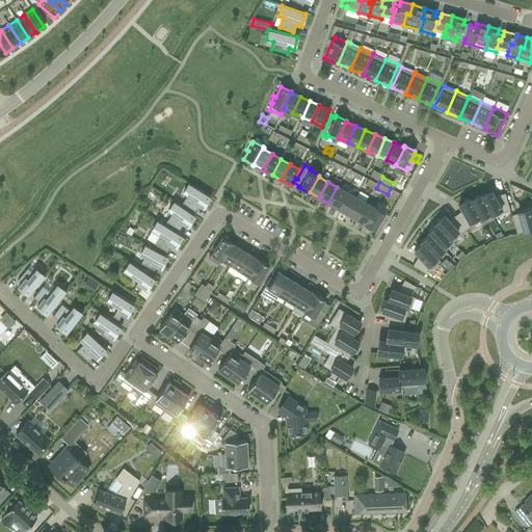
[(210,196),(188,183),(183,192),(187,194),(181,204),(194,212),(198,205),(203,208),(210,196)]
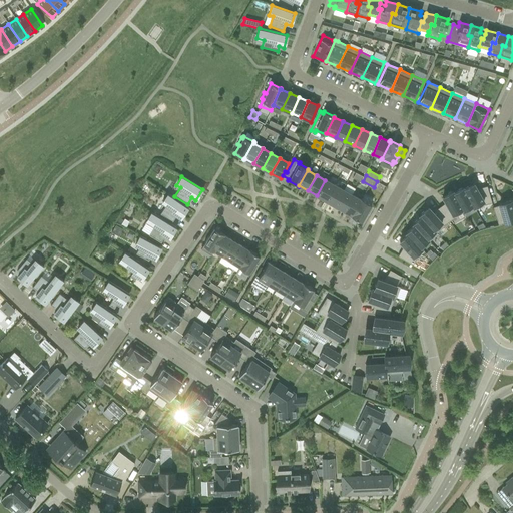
[(325,180),(317,195),(325,200),(334,185),(325,180)]
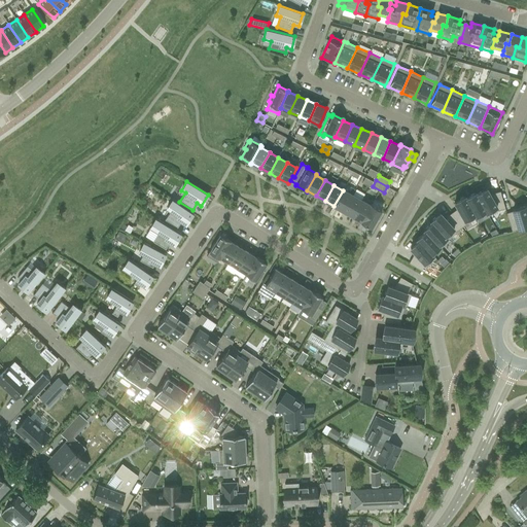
[(486,189),(477,195),(476,195),(485,211),(488,216),(498,211),(505,209),(500,191),(489,195),(486,189)]
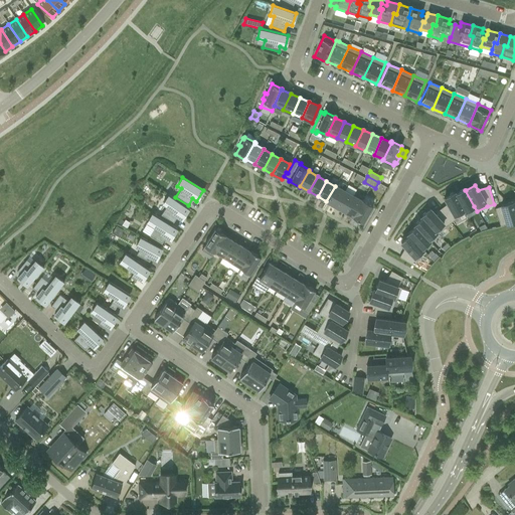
[(335,186),(326,201),(335,206),(344,191),(335,186)]
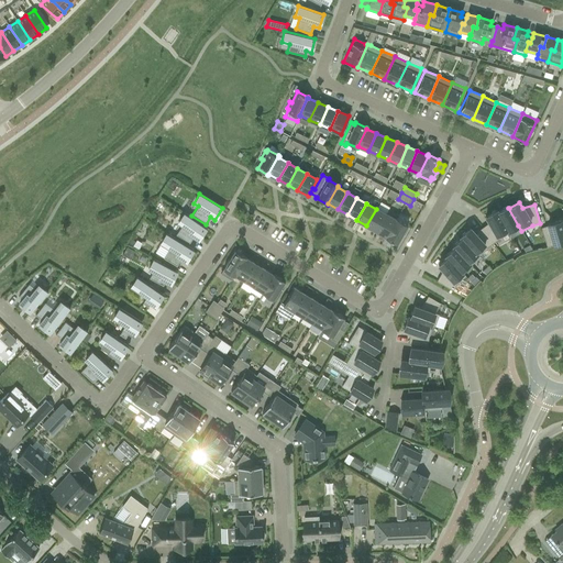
[(508,206),(497,211),(497,212),(508,231),(518,225),(508,208),(509,208),(508,206)]
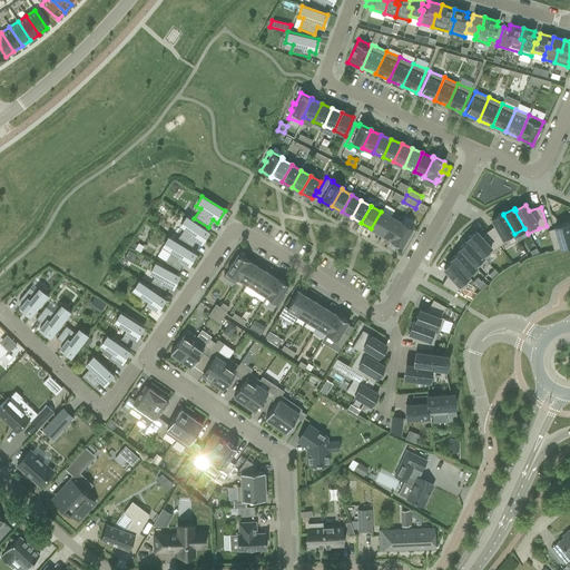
[(391,217),(381,212),(371,228),(381,234),(391,217)]
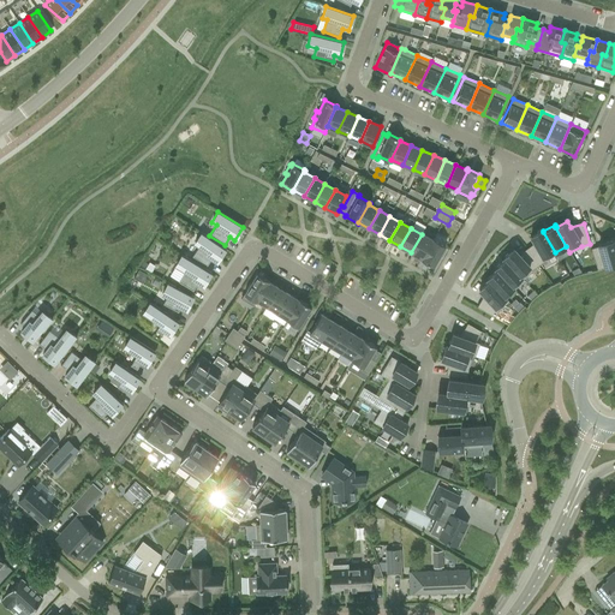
[(543,232),(543,231),(542,230),(530,237),(535,243),(526,249),(538,266),(544,261),(556,255),(555,252),(543,232)]
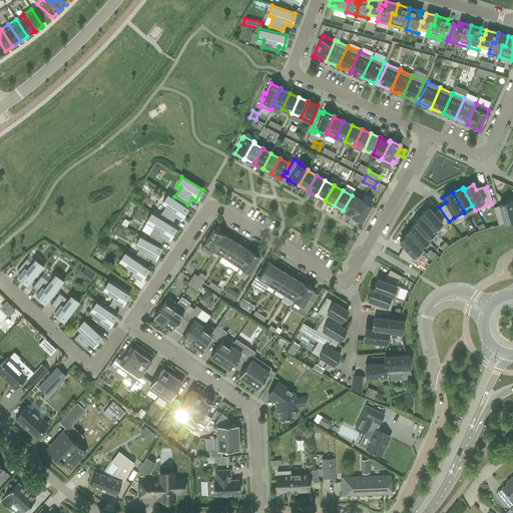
[(180,218),(187,207),(167,194),(162,202),(165,205),(159,214),(172,222),(176,216),(180,218)]
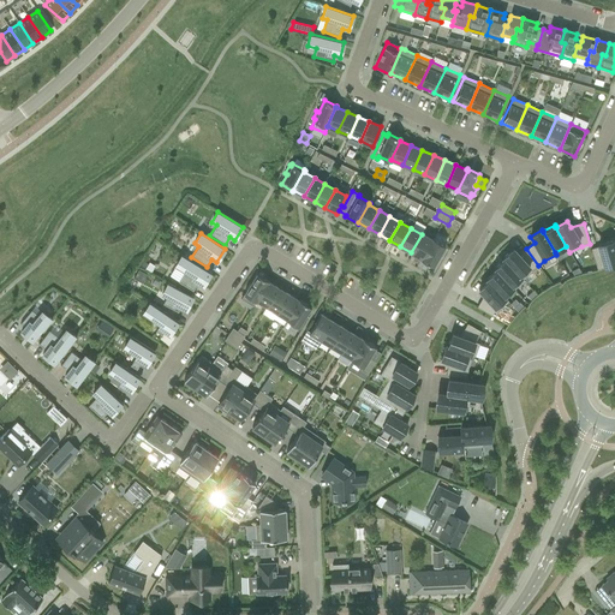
[(422,234),(411,252),(422,258),(433,240),(431,239),(422,234)]
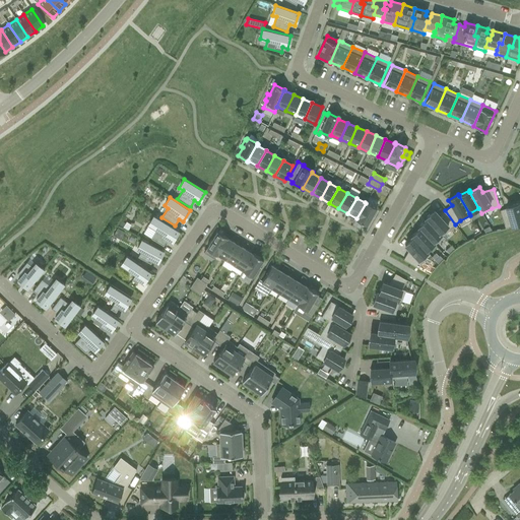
[(356,218),(355,219),(366,225),(372,215),(373,216),(377,211),(375,210),(376,207),(366,201),(365,202),(366,203),(356,218)]
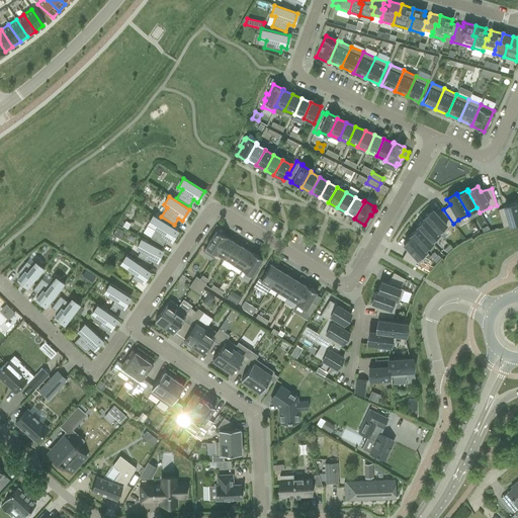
[(498,209),(503,227),(505,227),(509,225),(510,226),(517,223),(517,201),(504,206),(504,207),(498,209)]
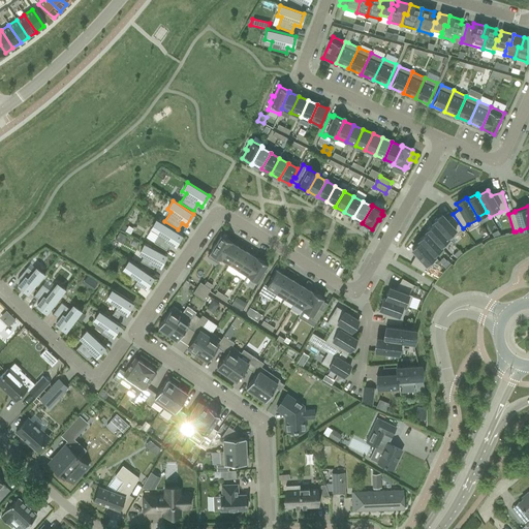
[(463,228),(453,214),(445,219),(441,214),(432,222),(434,223),(449,240),(458,232),(463,228)]
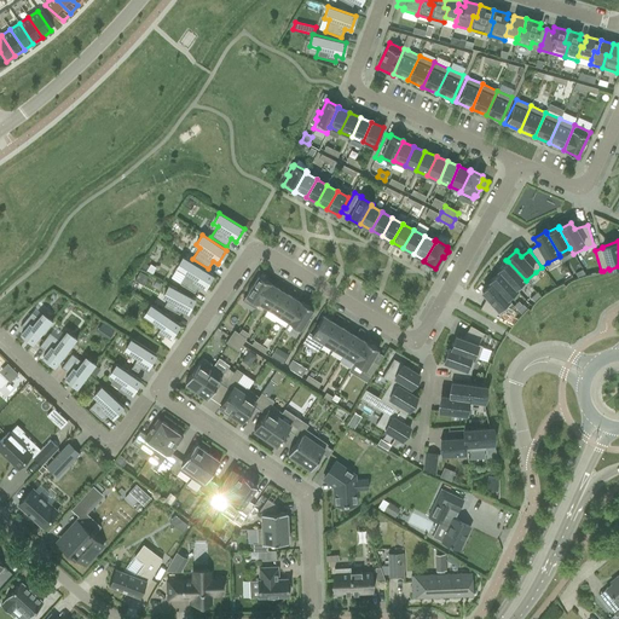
[(177,267),(171,278),(179,283),(179,284),(195,293),(200,285),(204,288),(213,275),(183,256),(177,267)]
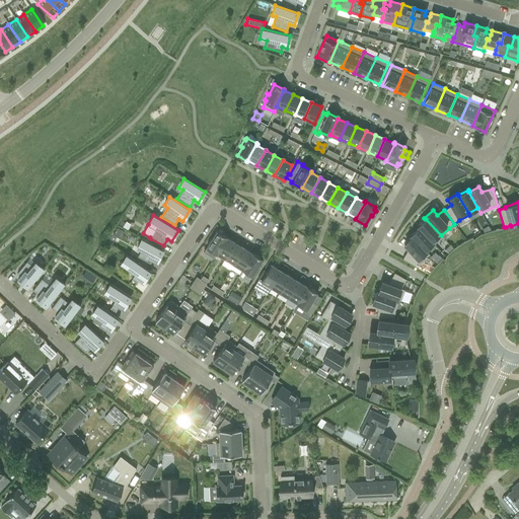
[(426,219),(418,227),(419,228),(433,242),(432,243),(434,244),(442,236),(441,235),(426,219)]
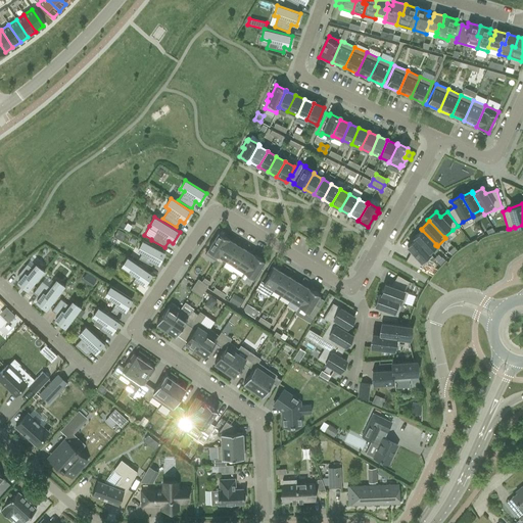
[(127,223),(123,230),(128,232),(132,226),(127,223)]
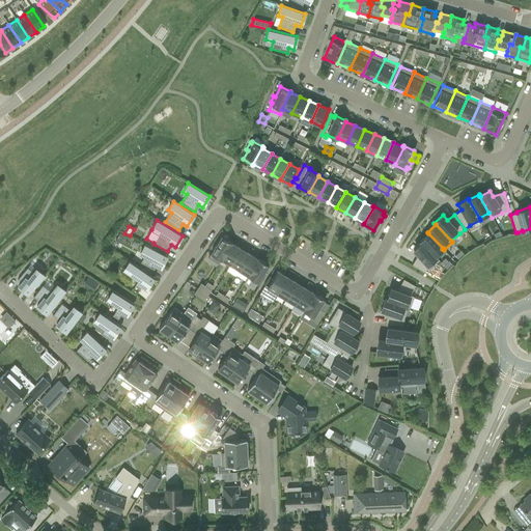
[(119,232),(115,241),(122,245),(127,236),(119,232)]
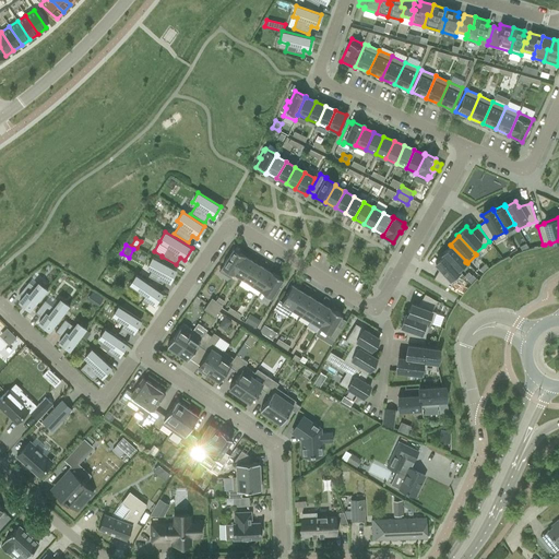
[(451,246),(442,253),(443,256),(444,254),(458,270),(458,269),(465,262),(466,261),(451,246)]
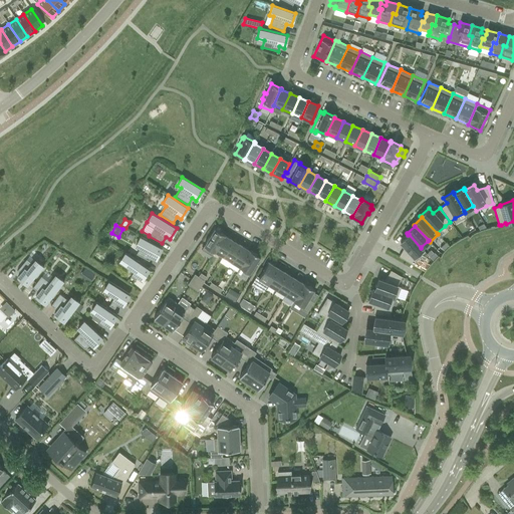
[(209,231),(195,251),(200,254),(202,250),(211,256),(215,251),(214,250),(223,235),(224,236),(224,235),(214,228),(212,233),(209,231)]
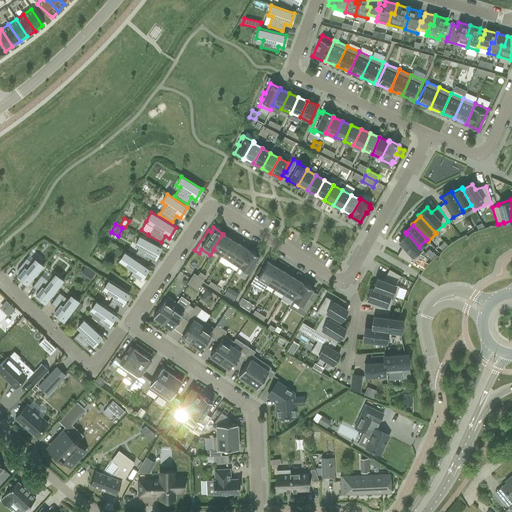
[(407,233),(406,234),(398,241),(402,246),(397,255),(412,264),(415,258),(423,251),(419,246),(419,247),(407,233)]
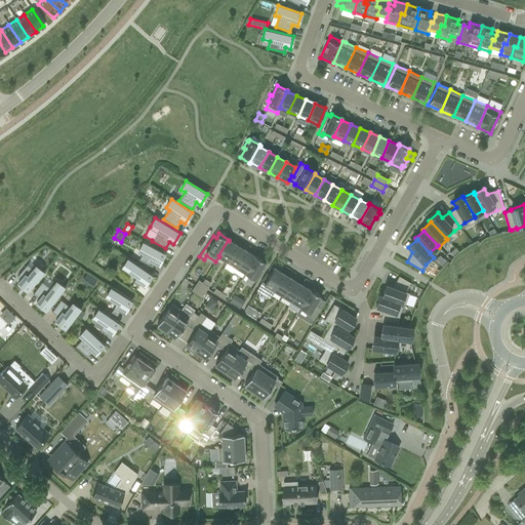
[(228,240),(218,255),(219,256),(228,261),(237,246),(229,241),(228,240)]
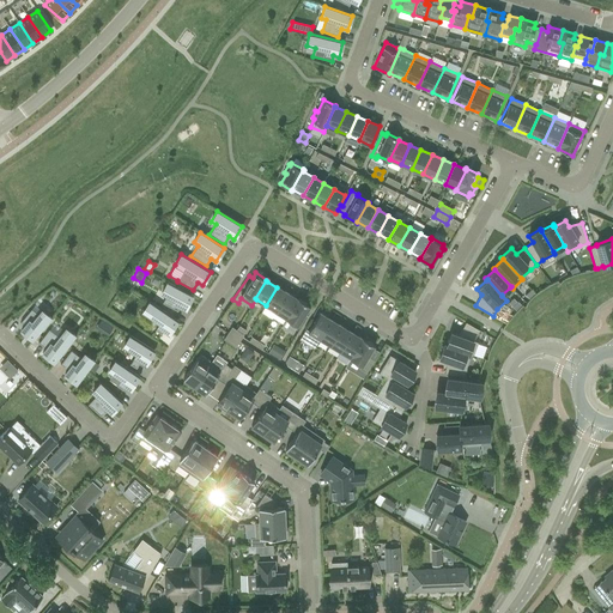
[(186,309),(193,296),(167,283),(162,293),(167,296),(162,303),(177,311),(180,307),(186,309)]
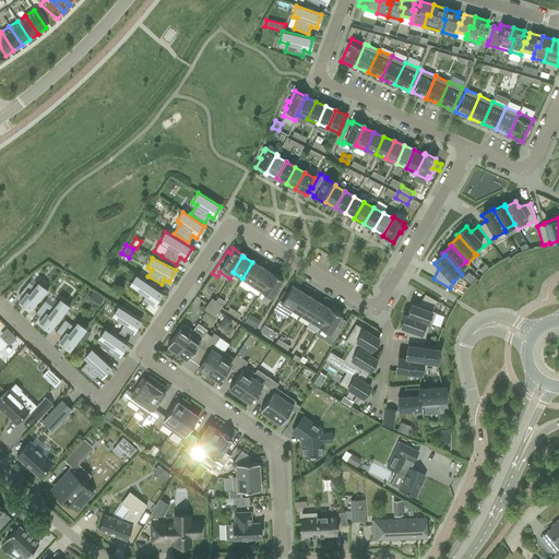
[(252,262),(242,278),(252,284),(262,268),(252,262)]
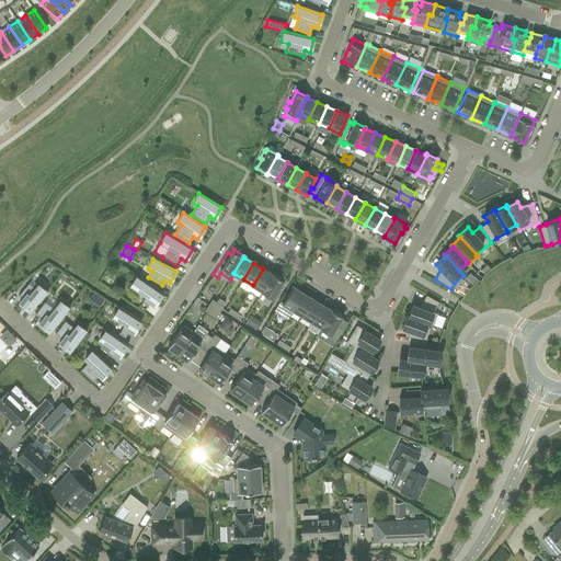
[(272,274),(263,268),(253,285),(262,290),(261,292),(262,293),(273,273),(272,274)]
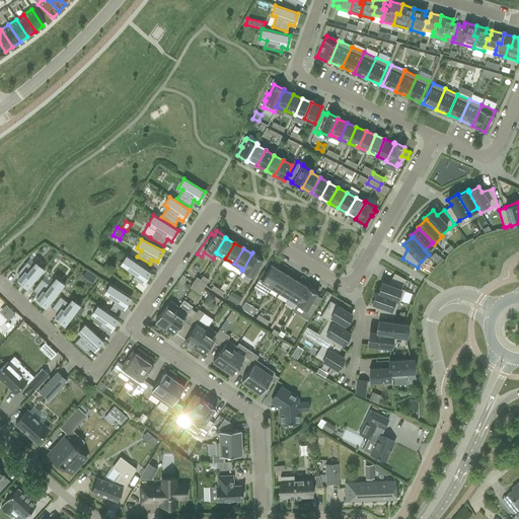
[(263,258),(252,252),(242,271),(251,276),(263,258)]
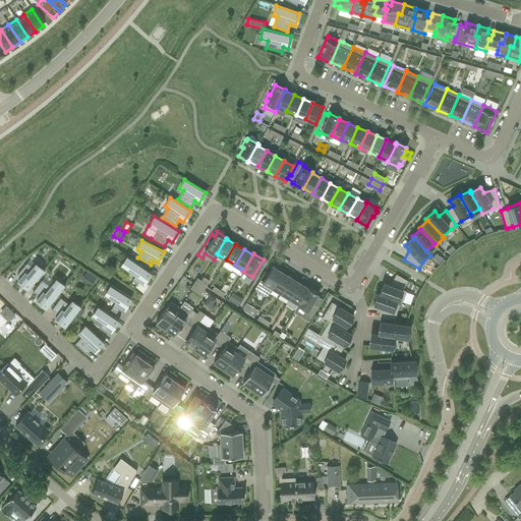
[(151,273),(127,256),(121,265),(135,275),(131,281),(137,284),(139,281),(143,284),(151,273)]
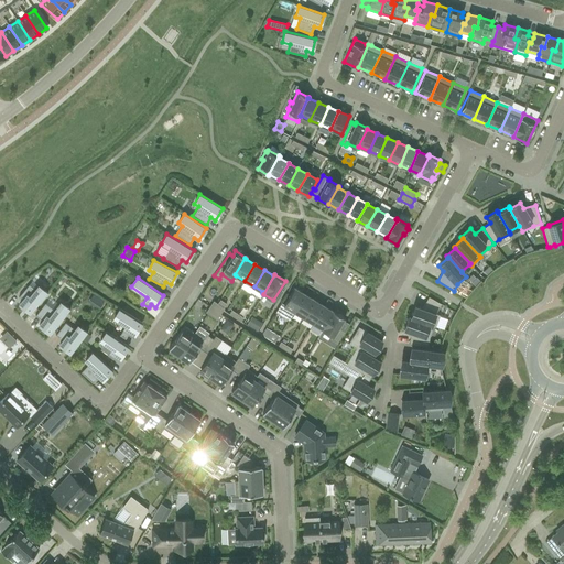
[(30,313),(46,293),(39,285),(35,290),(29,284),(19,296),(22,300),(19,304),(30,313)]
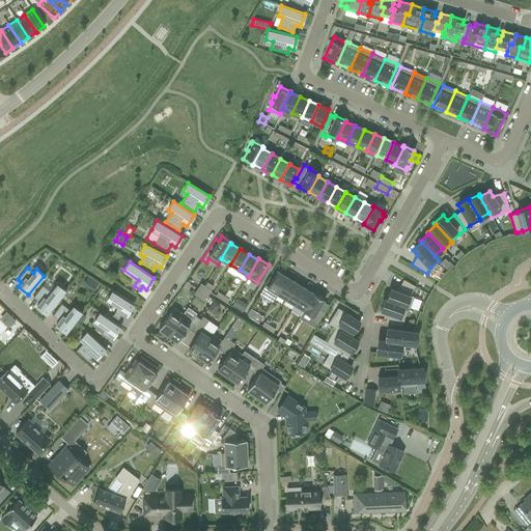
[(277,271),(268,286),(264,285),(259,294),(272,302),(275,298),(277,294),(277,292),(286,277),(277,271)]
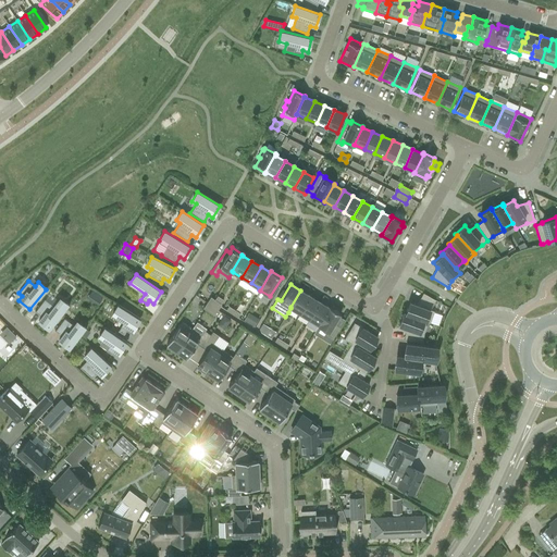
[(310,297),(300,291),(291,307),(291,308),(300,313),(310,297)]
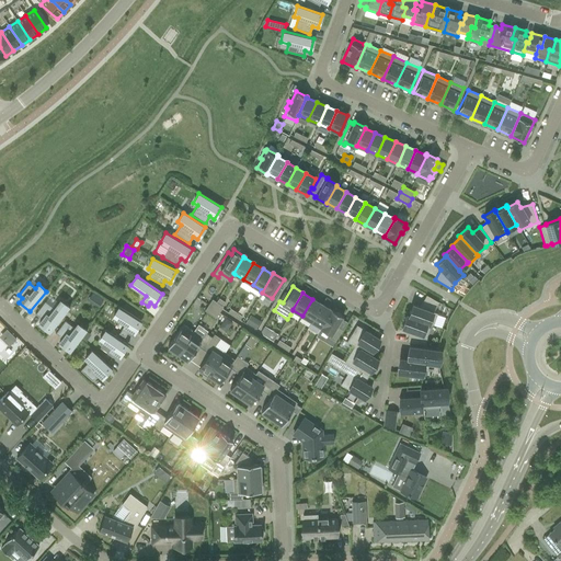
[(412,305),(409,316),(408,316),(431,324),(433,325),(437,313),(433,312),(438,302),(426,295),(420,307),(412,305)]
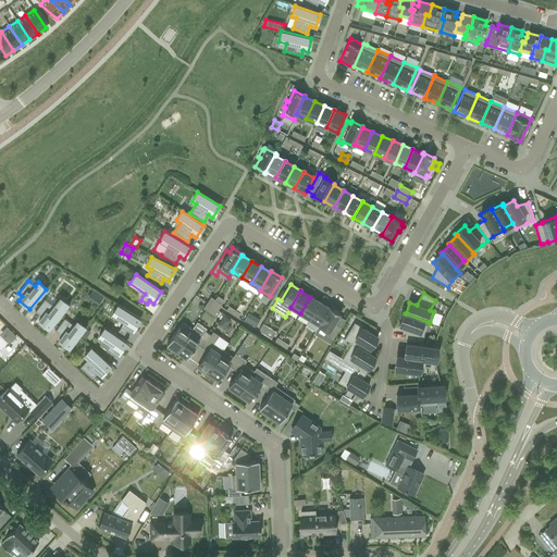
[(99,295),(94,304),(97,306),(102,298),(99,295)]
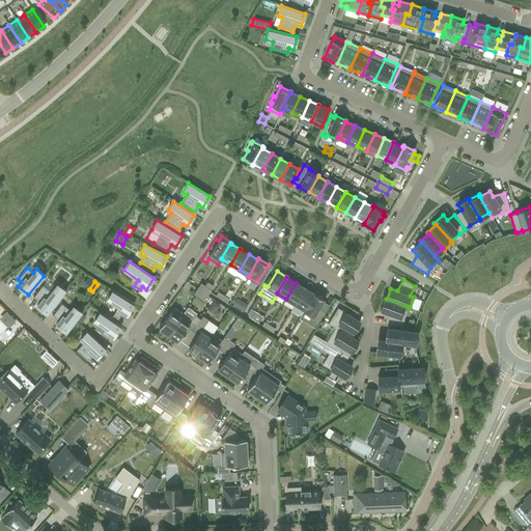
[(200,283),(197,288),(207,296),(211,290),(210,289),(204,285),(200,283)]
